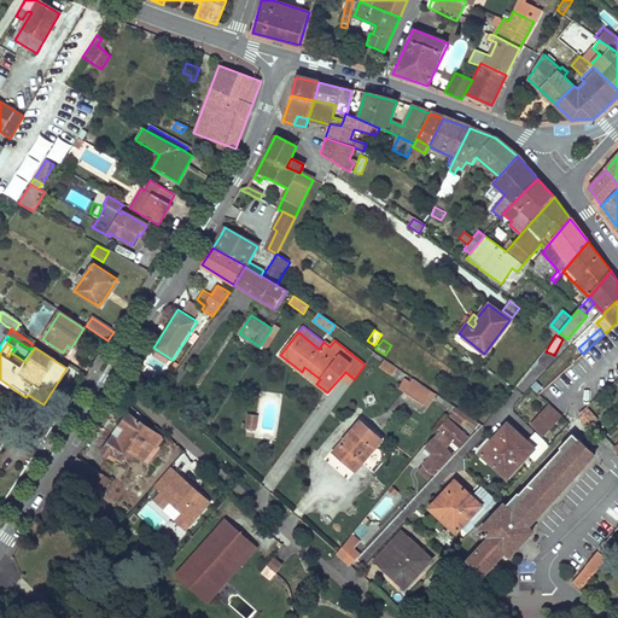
[(397,368),(385,360),(380,367),(391,375),(397,368)]
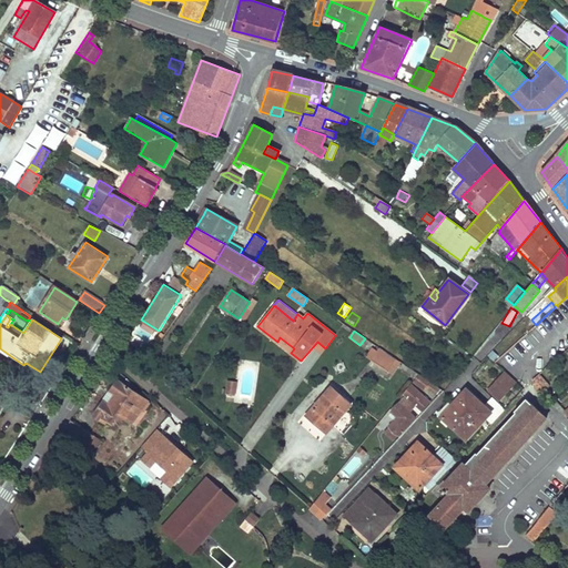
[(294,348),(280,337),(277,342),(291,353),(294,348)]
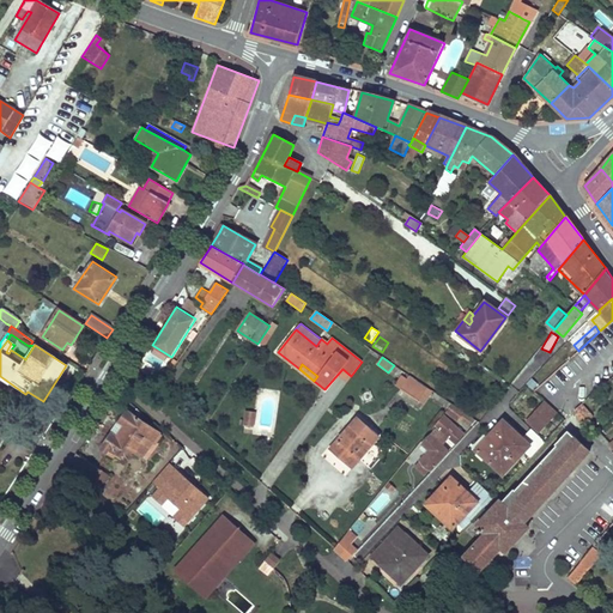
[(153,383),(159,387),(167,377),(161,374),(153,383)]
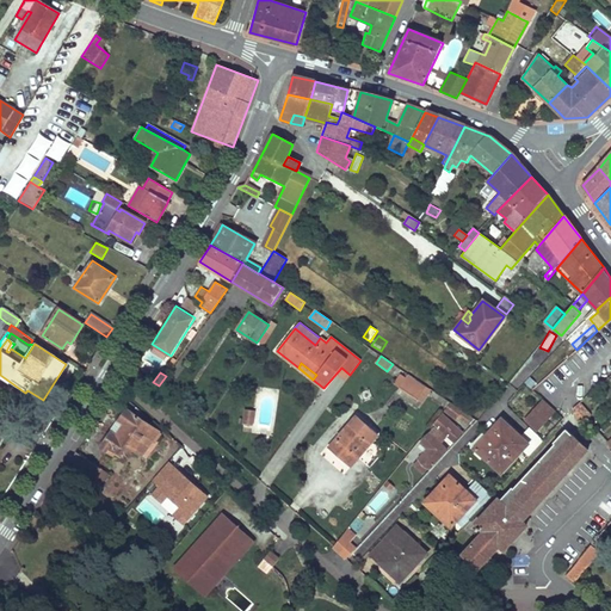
[(399,388),(406,377),(401,374),(395,384),(399,388)]
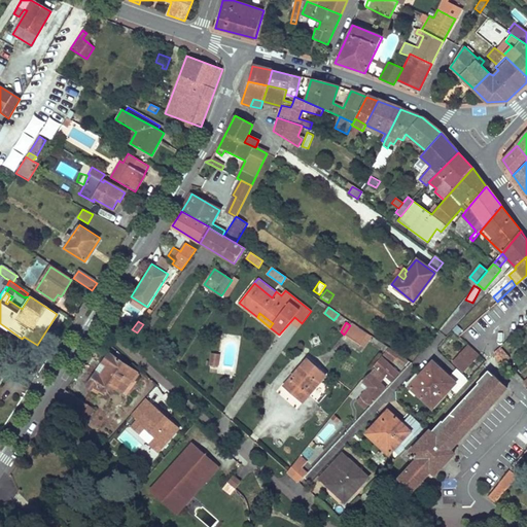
[(367,334),(352,323),(344,335),(359,345),(367,334)]
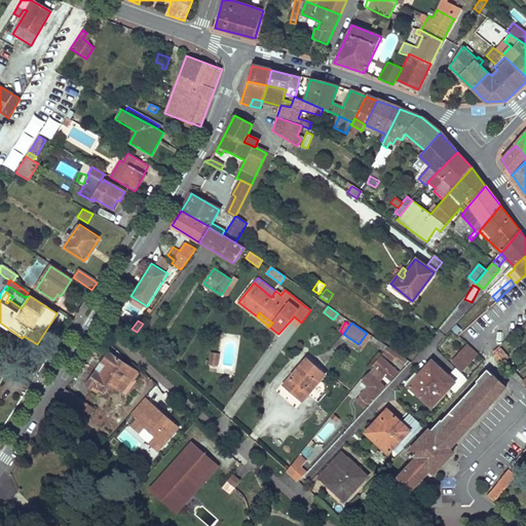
[(371,336),(367,333),(359,344),(363,347),(371,336)]
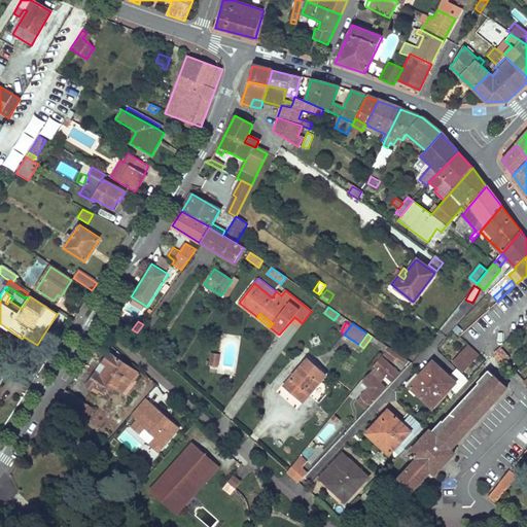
[(477,354),(467,346),(453,362),(462,371),(477,354)]
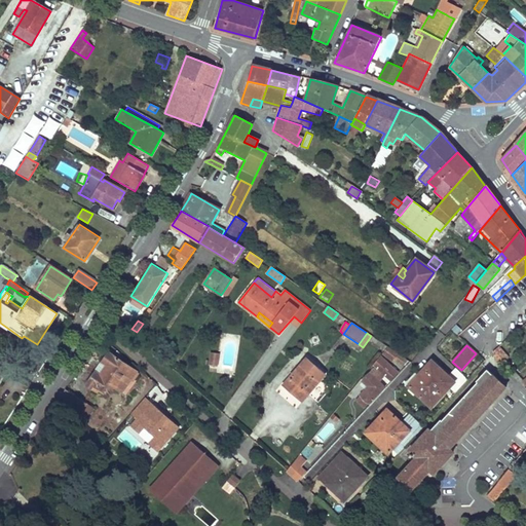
[(408,361),(387,347),(384,351),(395,359),(395,358),(405,365),(408,361)]
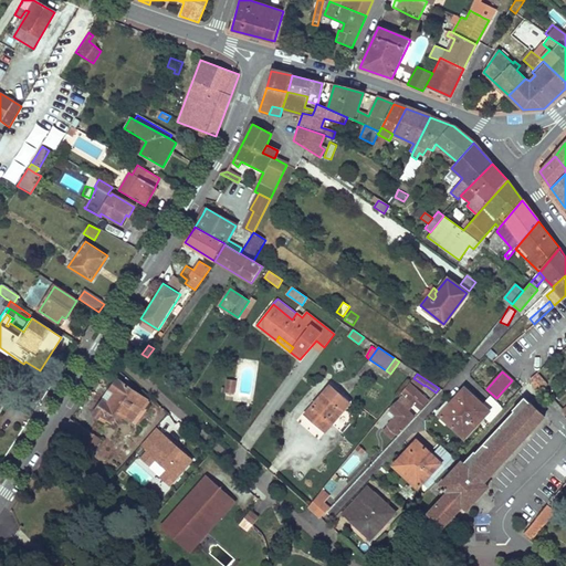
[(536,374),(530,379),(532,388),(537,392),(546,385),(536,374)]
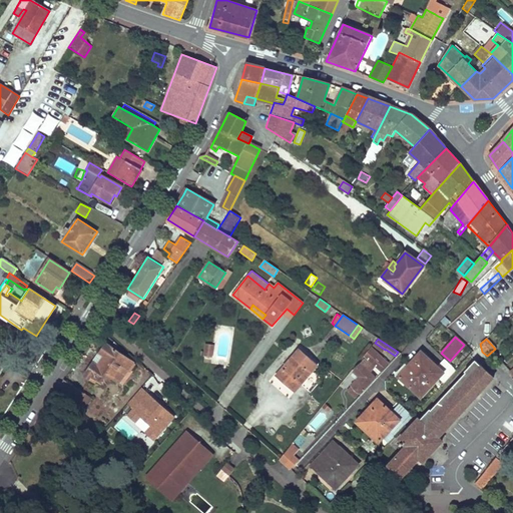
[(214,345),(205,343),(204,355),(213,357),(214,345)]
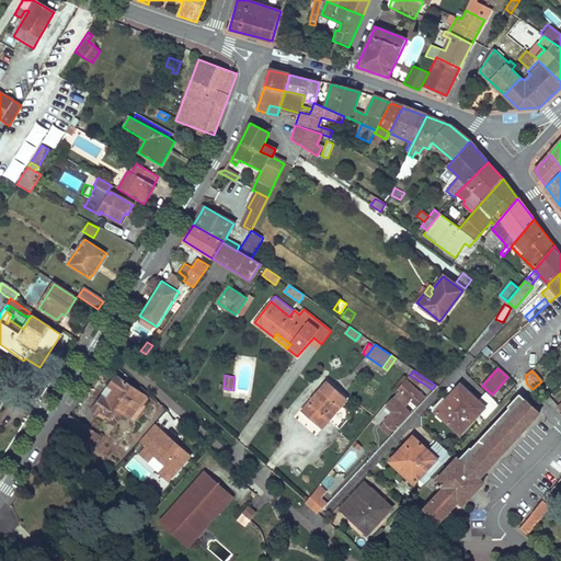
[(102,397),(91,412),(96,415),(98,413),(107,421),(116,409),(129,419),(145,397),(116,376),(109,387),(114,390),(107,401),(102,397)]
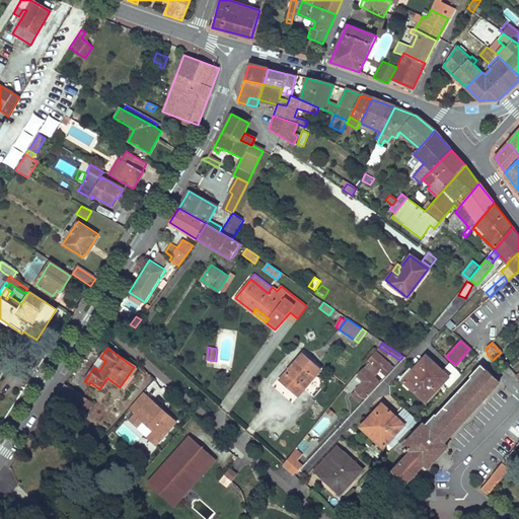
[(321,368),(304,353),(280,380),(295,393),(301,385),(304,387),(321,368)]
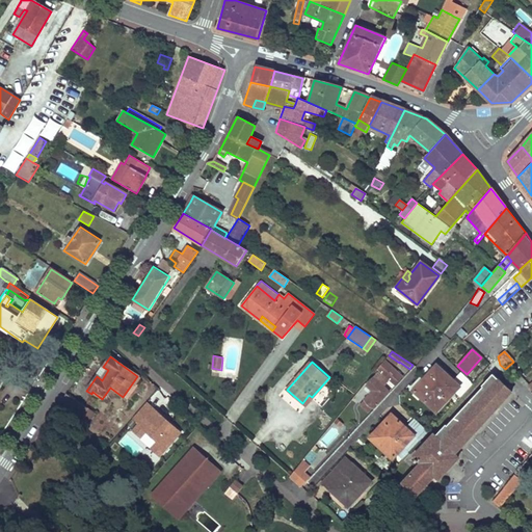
[(455,381),(436,365),(414,390),(436,410),(454,391),(459,386),(455,381)]
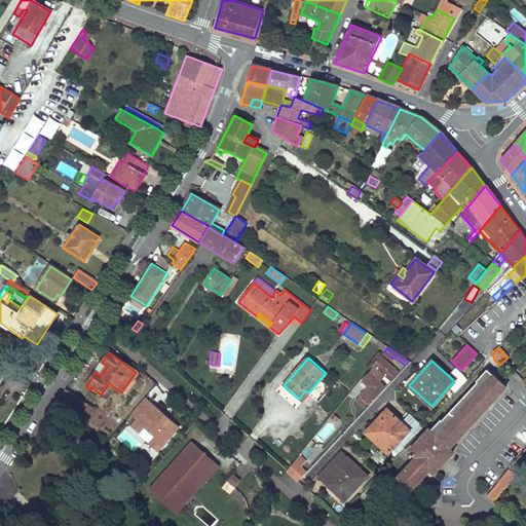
[(107,366),(102,363),(96,372),(101,376),(107,366)]
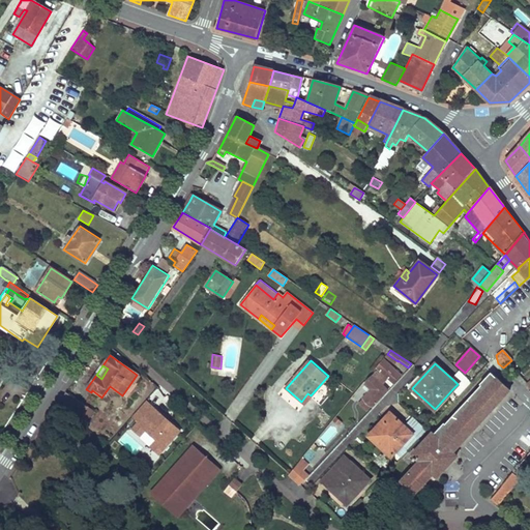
[(393,384),(400,377),(389,367),(381,376),(376,372),(364,384),(370,388),(362,398),(363,398),(358,404),(365,410),(371,405),(372,407),(387,390),(381,383),(386,378),(393,384)]
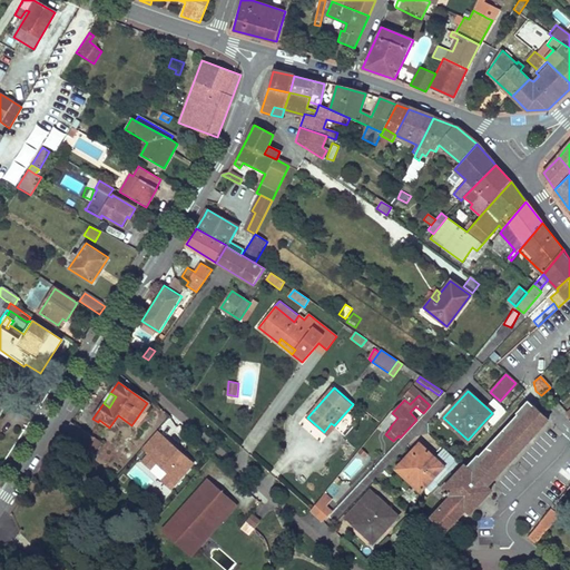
[(549,420),(528,401),(516,413),(517,414),(522,419),(484,460),(479,455),(478,454),(467,467),(465,464),(443,488),(446,490),(441,495),(446,501),(431,518),(445,531),(467,509),(470,512),(491,489),(488,485),(549,420)]
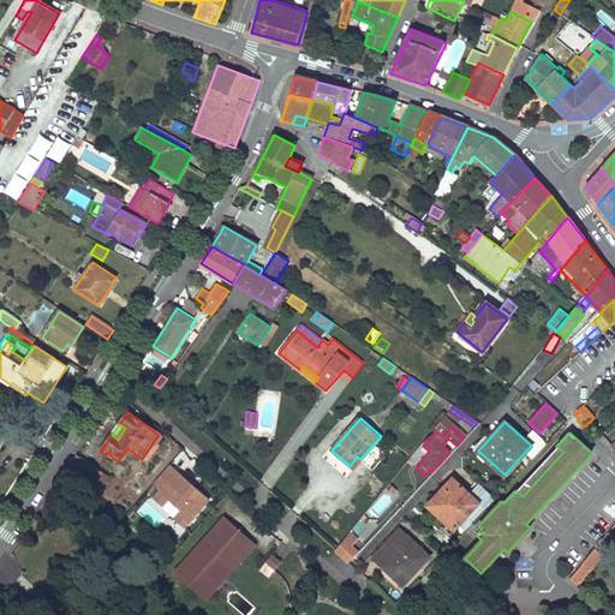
[(547,443),(535,433),(526,441),(531,446),(525,452),(532,459),(547,443)]
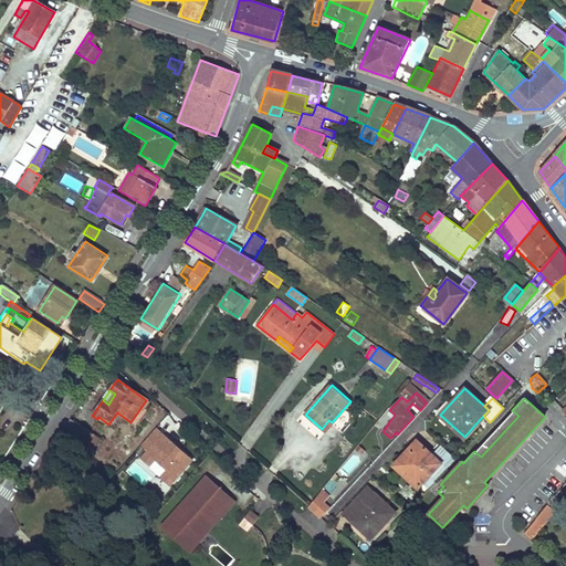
[(481,457),(519,416),(513,411),(475,452),(481,457)]
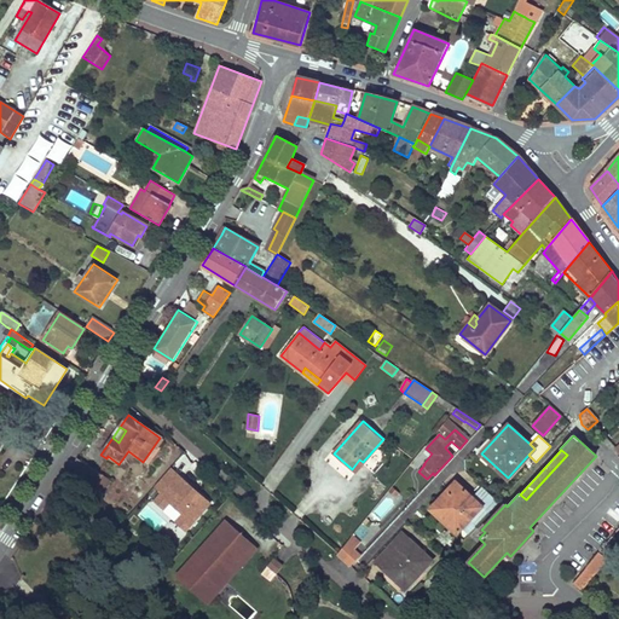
[(110,481),(77,460),(71,468),(102,495),(110,481)]
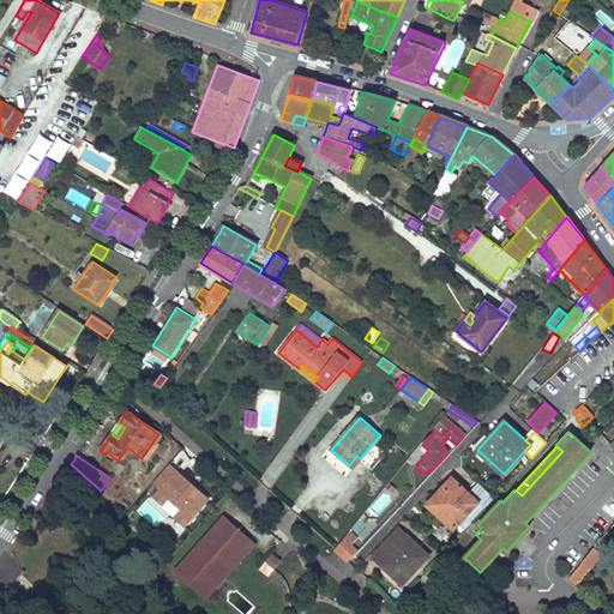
[(351,468),(360,458),(356,456),(349,465),(351,468)]
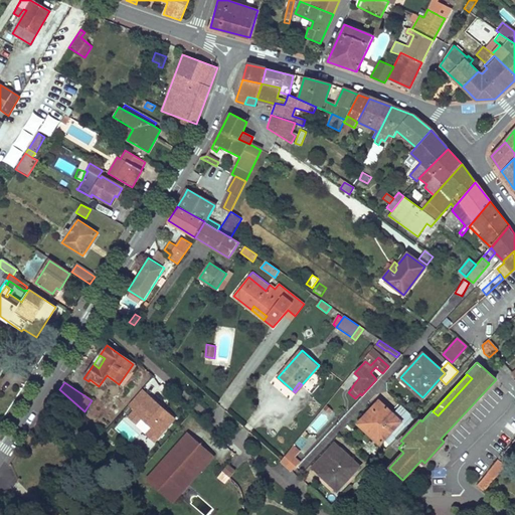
[(153,444),(177,418),(143,387),(127,404),(132,408),(125,417),(153,444)]
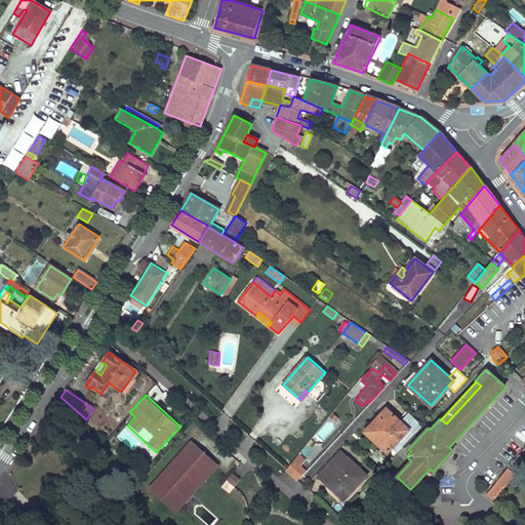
[(392,450),(412,428),(387,405),(367,428),(392,450)]
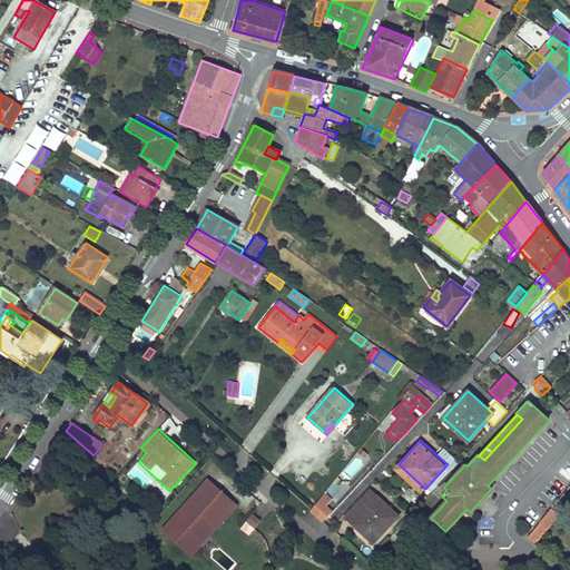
[(421,493),(425,489),(399,464),(394,469),(421,493)]
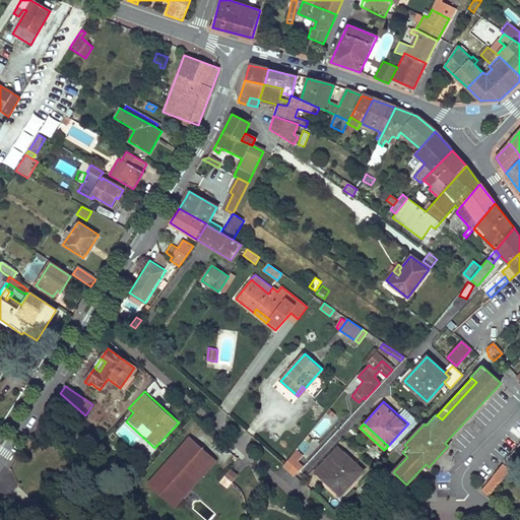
[(192,459),(201,448),(190,438),(181,448),(192,459)]
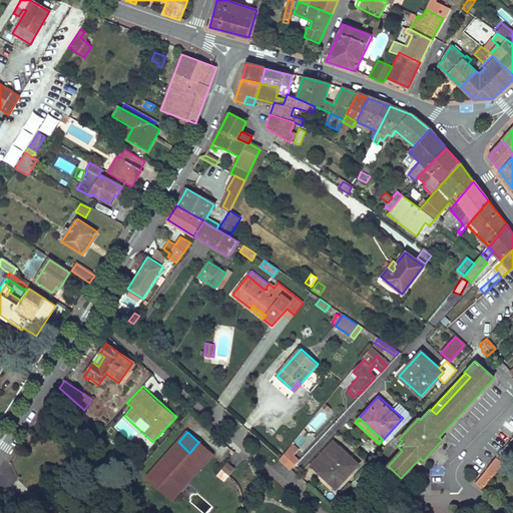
[(361,465),(334,440),(310,465),(337,490),(361,465)]
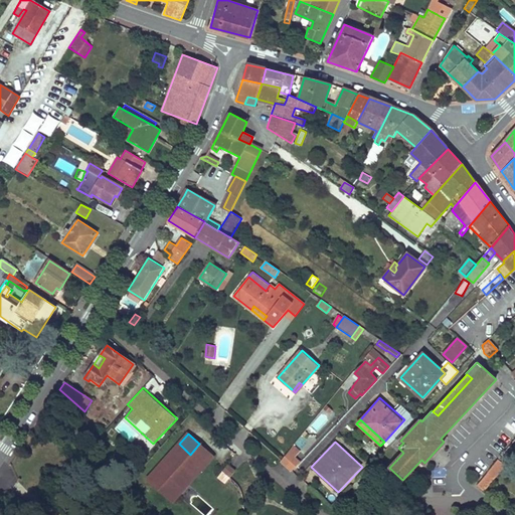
[(190,455),(179,444),(148,479),(168,497),(186,476),(189,479),(211,454),(199,444),(190,455)]
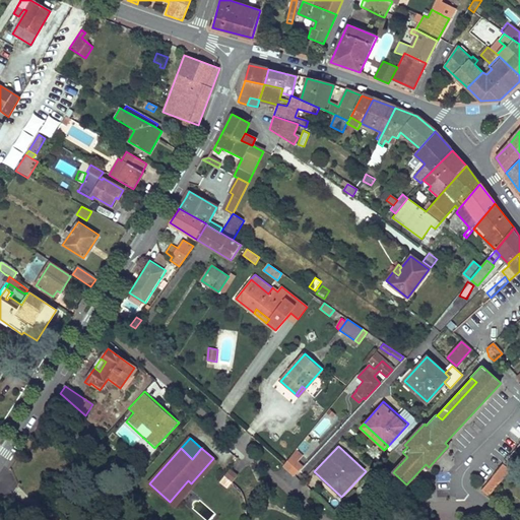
[(294,453),(283,465),(289,471),(296,463),(300,459),(294,453)]
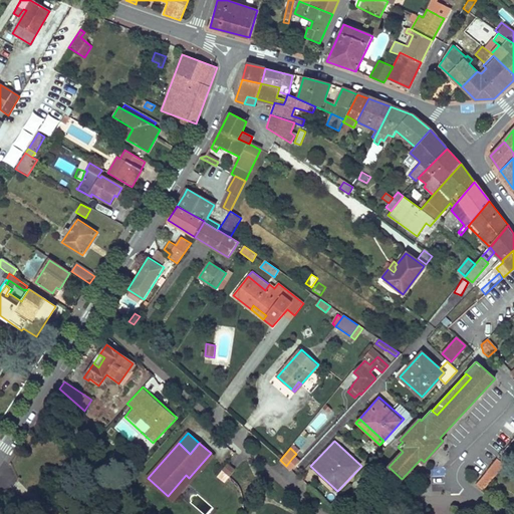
[(298,463),(292,458),(286,466),(291,470),(298,463)]
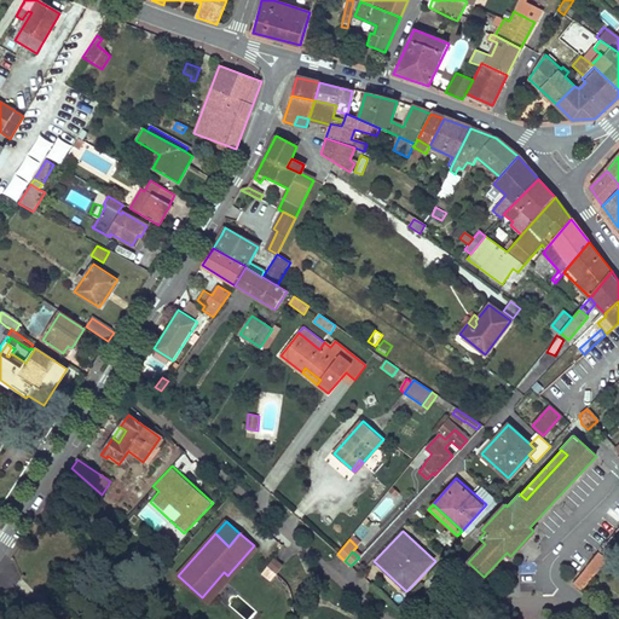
[(607,559),(599,553),(573,584),(582,590),(607,559)]
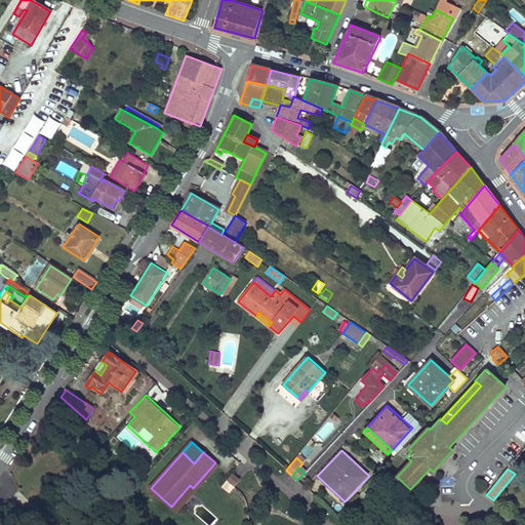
[(240,480),(232,473),(227,480),(235,487),(240,480)]
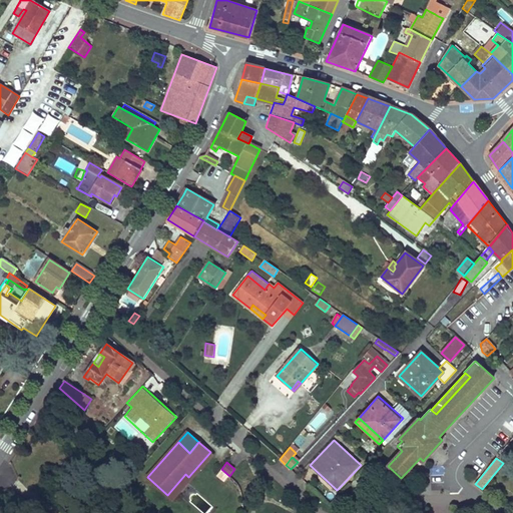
[(170,497),(188,477),(185,474),(167,495),(170,497)]
